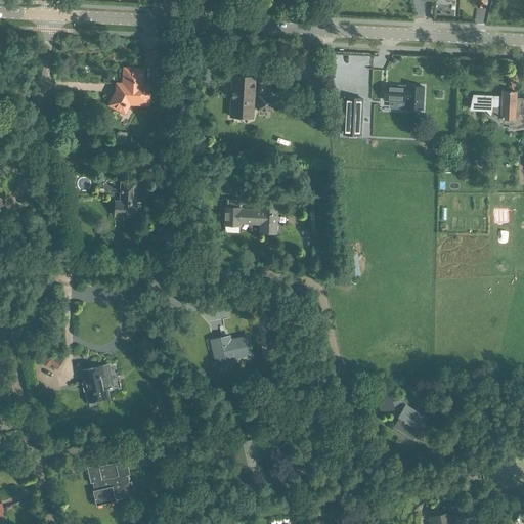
[(124,68),(123,84),(117,83),(117,91),(108,105),(125,114),(130,104),(149,105),(150,85),(143,85),(144,70),(124,68)]
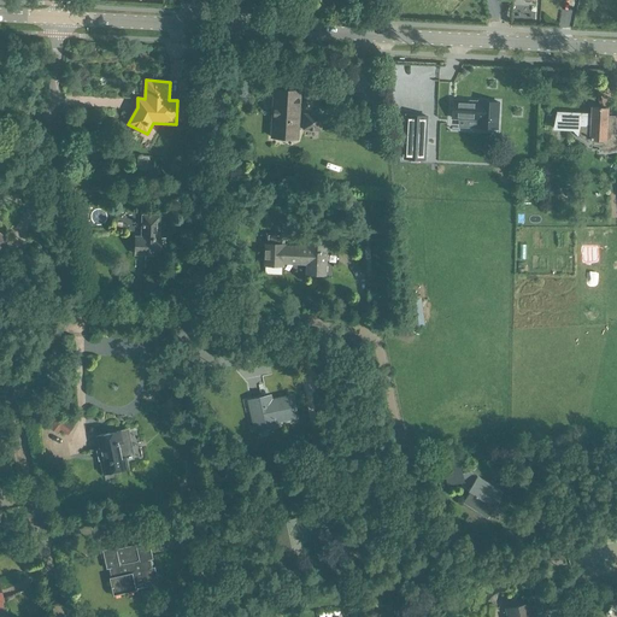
[(300,90),(275,89),(272,137),(298,140),(300,90)]
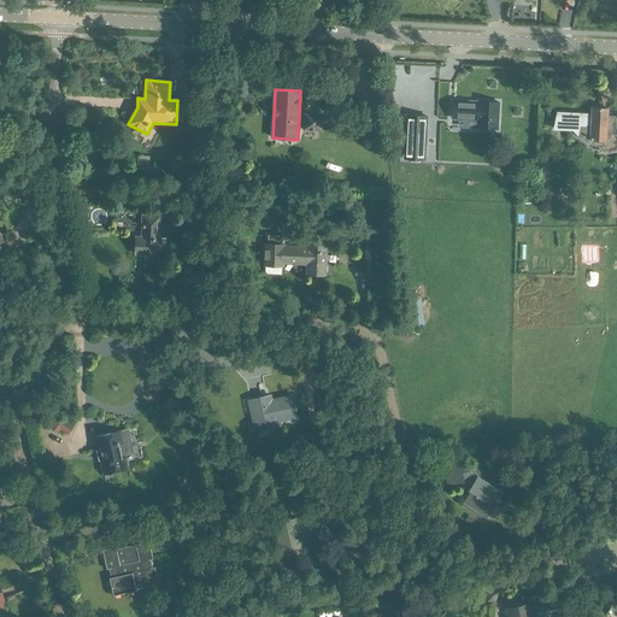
[(479,103),(453,101),(452,118),(477,119),(477,128),(498,129),(499,103),(479,101),(479,103)]
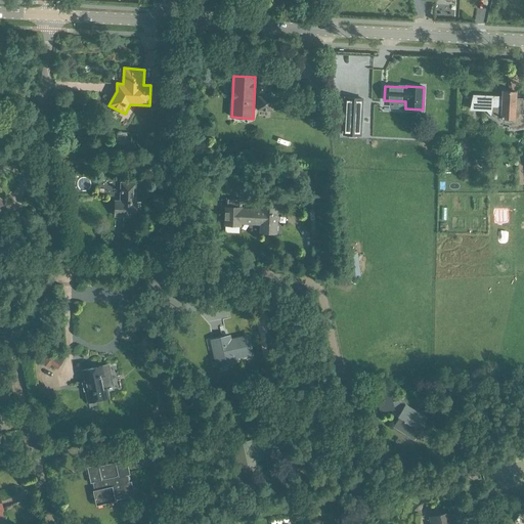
[(474,95),(470,107),(482,108),(482,106),(498,107),(497,111),(496,118),(499,120),(503,122),(505,122),(508,123),(512,124),(516,124),(518,124),(522,123),(523,122),(523,123),(523,118),(522,98),(521,98),(521,100),(516,100),(516,92),(503,91),(503,97),(484,96),(474,95)]
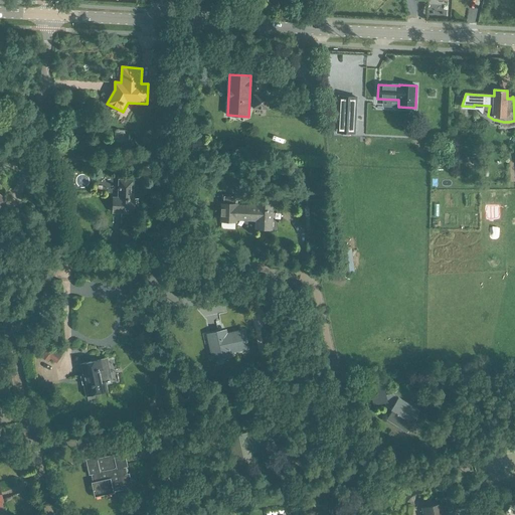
[(269,96),(253,95),(252,109),(269,110),(269,96)]
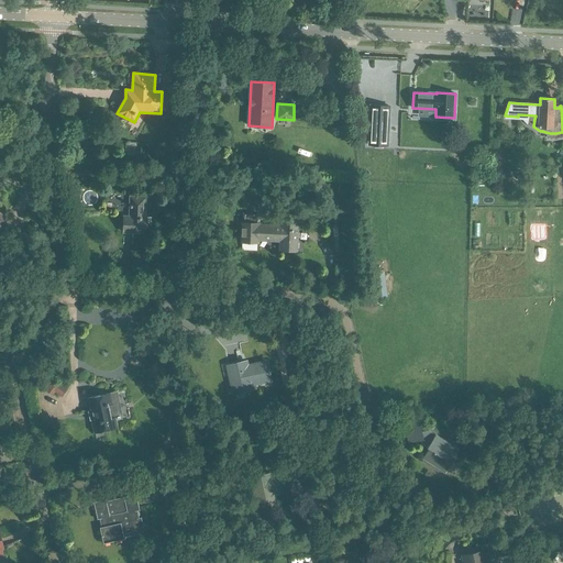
[(388,146),(390,106),(370,105),(368,145),(388,146)]
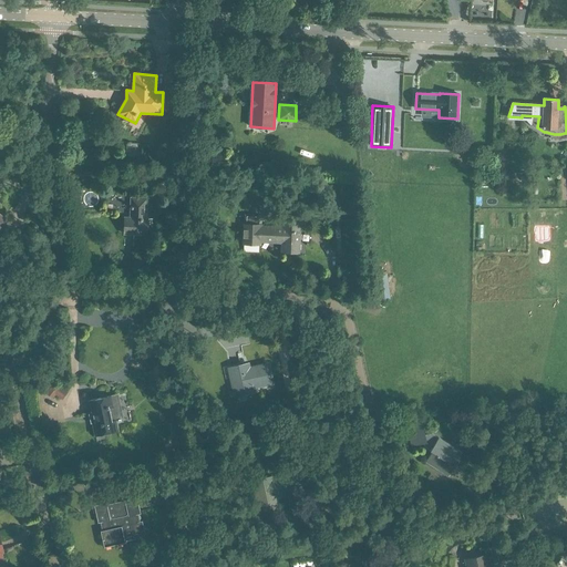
[(131,218),(125,218),(124,234),(146,234),(147,218),(145,218),(146,199),(132,198),(131,218)]
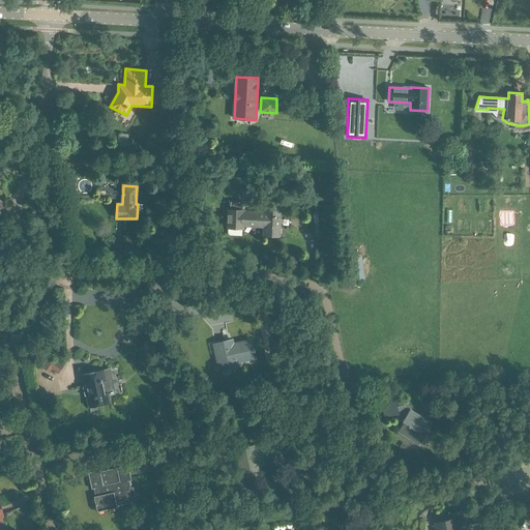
[(230,210),(228,210),(228,227),(243,228),(243,226),(264,227),(264,235),(280,235),(281,208),(265,208),(264,213),(243,212),(244,202),(231,201),(230,210)]
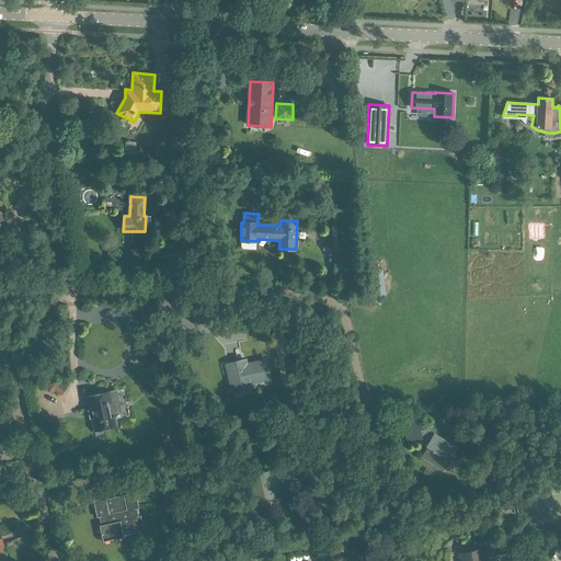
[(373,272),(373,274),(369,274),(373,297),(386,297),(384,282),(385,282),(384,271),(373,272)]
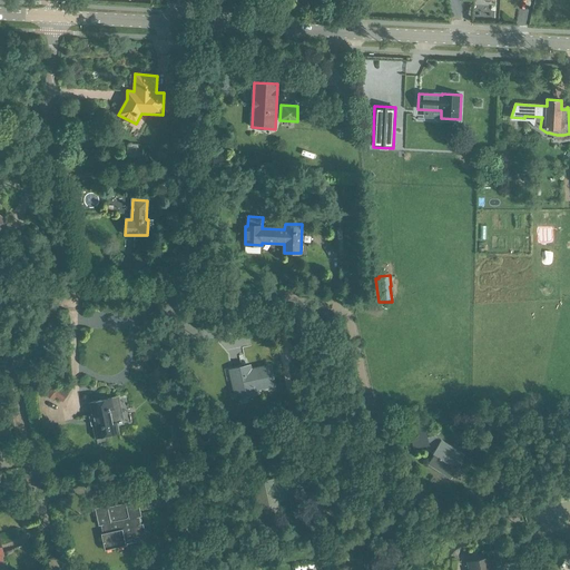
[(249,366),(231,371),(236,397),(255,393),(254,389),(273,385),(269,367),(249,371),(249,366)]
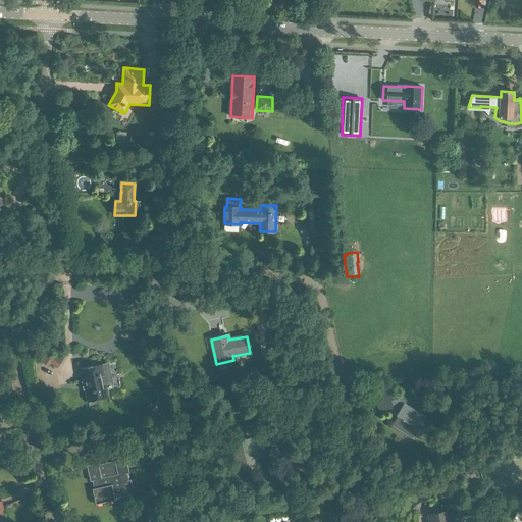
[(86,389),(88,401),(109,397),(102,364),(83,369),(87,388),(86,389)]
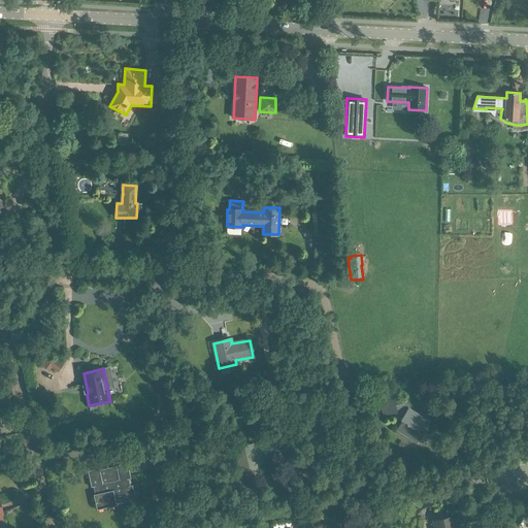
[(431,421),(408,406),(408,407),(402,403),(395,405),(392,391),(378,394),(383,407),(382,408),(383,416),(395,413),(395,417),(402,421),(396,430),(418,444),(425,433),(424,433),(431,421)]
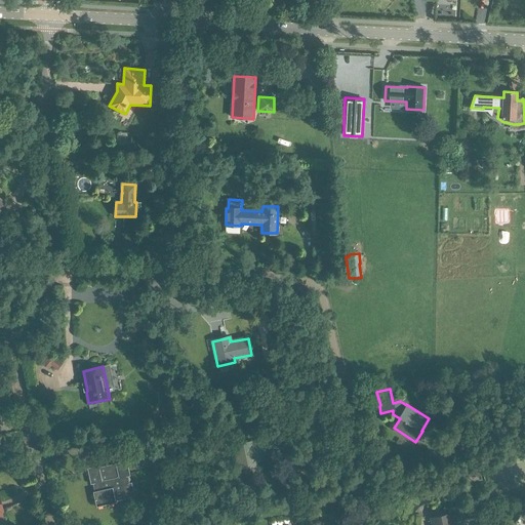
[(173,440),(171,429),(160,431),(162,443),(173,440)]
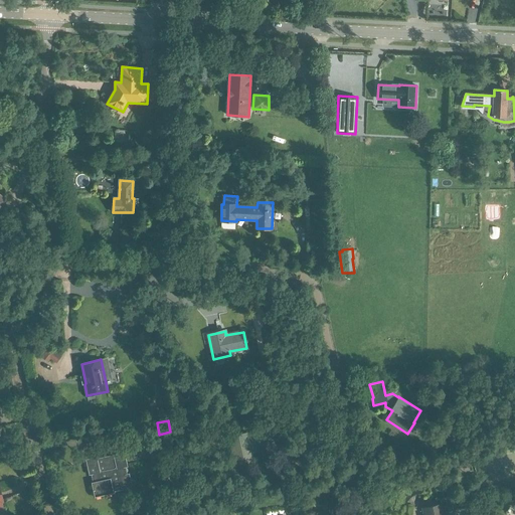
[(247,434),(230,438),(235,458),(251,454),(250,452),(274,447),(271,431),(247,436),(247,434)]
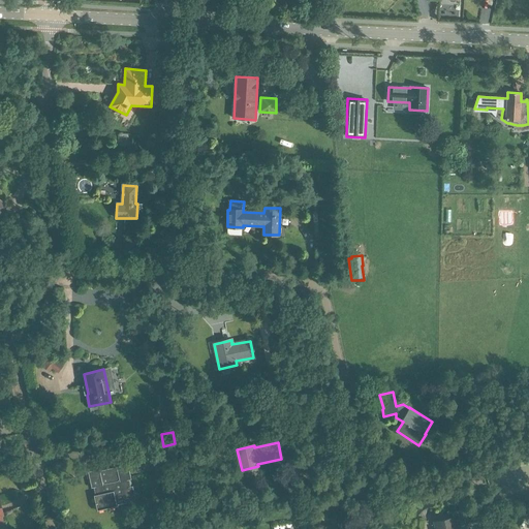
[(96,511),(118,506),(118,505),(126,503),(126,501),(135,499),(132,486),(131,486),(130,479),(131,479),(128,466),(117,469),(120,480),(103,485),(100,471),(99,471),(99,469),(89,472),(92,488),(94,488),(95,495),(93,495),(96,511)]
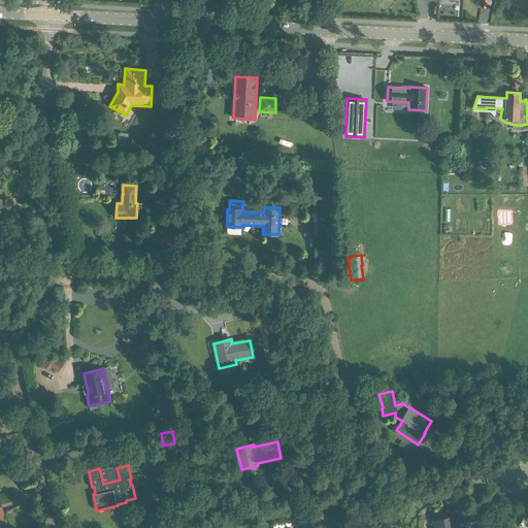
[(458,518),(454,519),(453,517),(443,519),(444,523),(434,525),(434,527),(466,527),(464,517),(462,510),(456,513),(458,518)]
